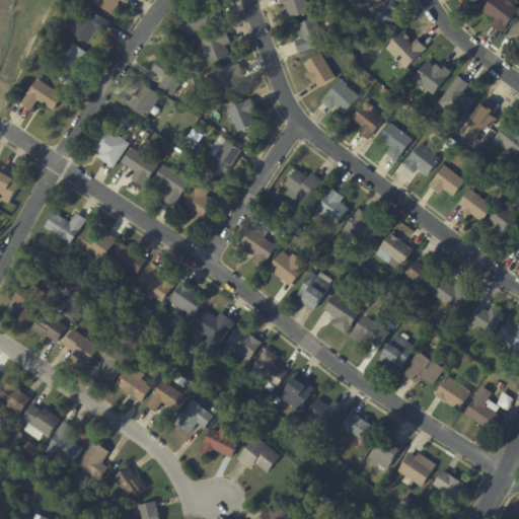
[(127,0),(125,3),(121,0),(110,14),(93,3),(94,0),(127,0)]
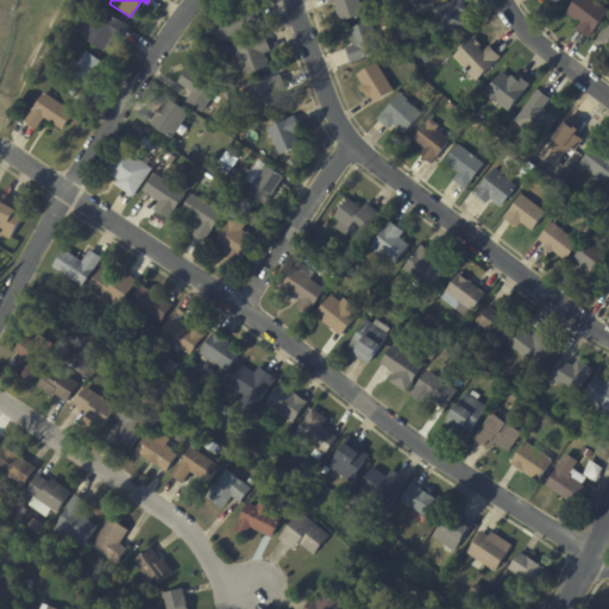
[(358,0),(364,16),(341,23),(340,18),(338,19),(334,10),(337,10),(336,5),(330,6),(327,0),(358,0)]
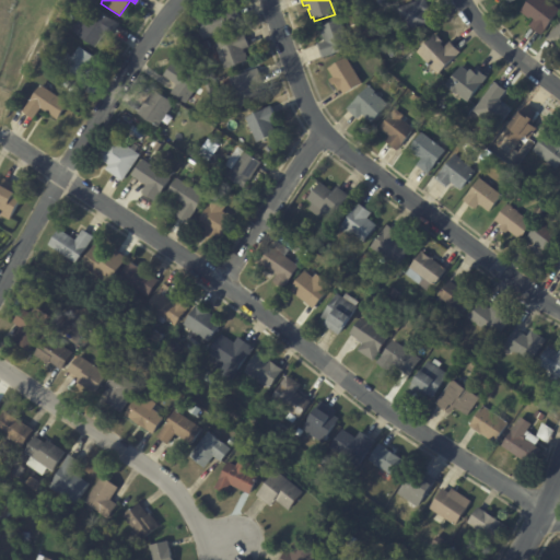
[(426,0),(430,11),(426,12),(427,16),(428,15),(431,24),(406,33),(397,9),(422,0),(426,0)]
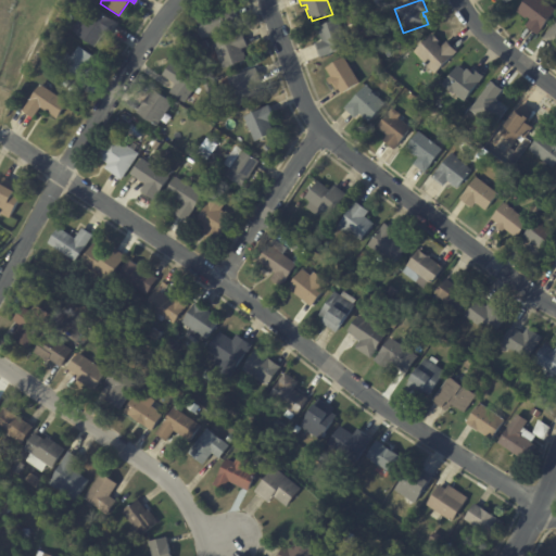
[(543,0),(546,2),(555,11),(538,36),(526,26),(530,21),(527,17),(526,20),(517,12),(526,0),(543,0)]
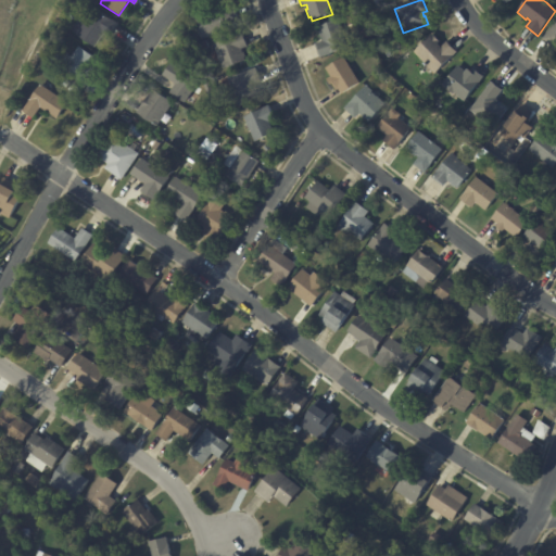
[(117,24),(109,38),(103,35),(96,48),(77,36),(80,29),(75,26),(84,13),(88,16),(93,9),(117,24)]
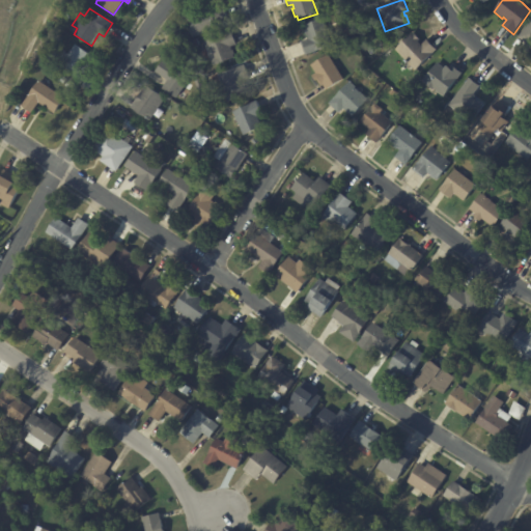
[(224,10),(229,25),(196,37),(188,17),(211,8),(213,12),(223,8),(224,10)]
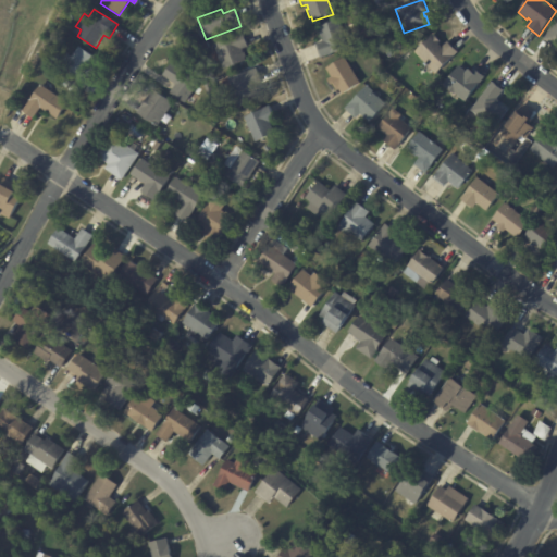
[(320,57),(316,45),(324,41),(322,38),(321,39),(319,33),(320,32),(319,27),(336,20),(348,48),(321,59),(320,57)]
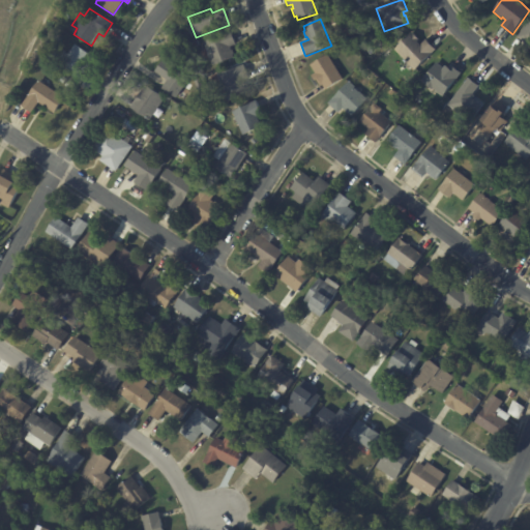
[(529,42),(528,46),(518,37),(529,21),(529,42)]
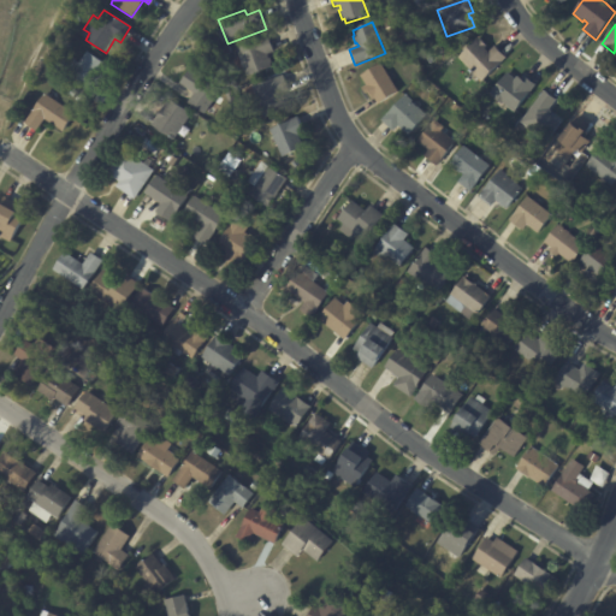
[(395,40),(392,35),(404,30),(407,35),(395,40)]
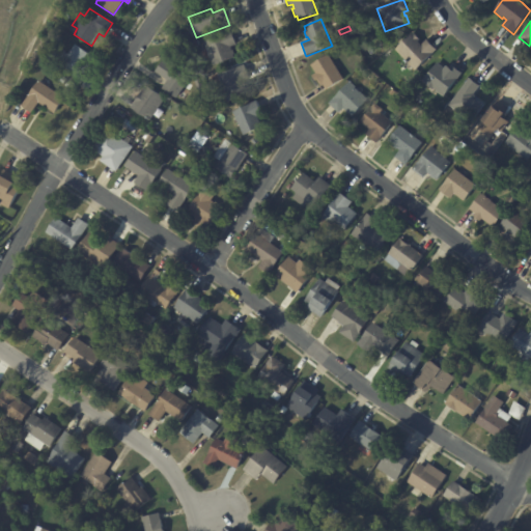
[(232,34),(236,45),(230,48),(232,51),(233,51),(234,54),(233,55),(235,59),(213,67),(210,59),(205,61),(202,53),(206,51),(203,44),(231,32),(232,34)]
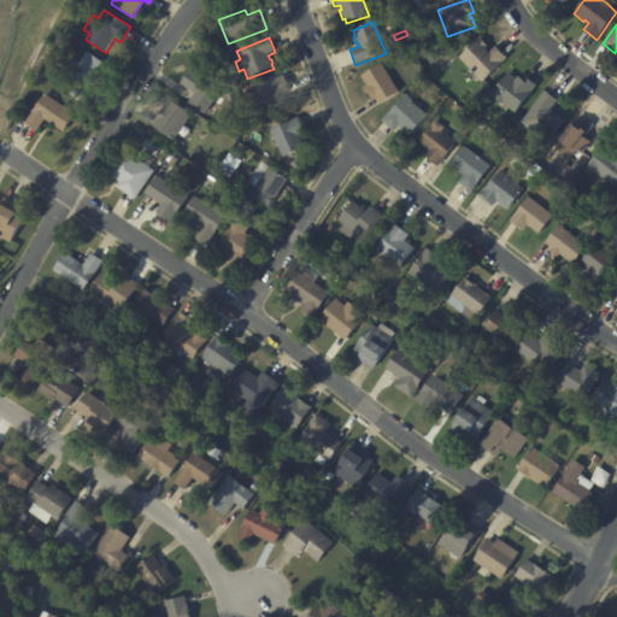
[(218,39),(222,46),(213,50),(211,43),(218,39)]
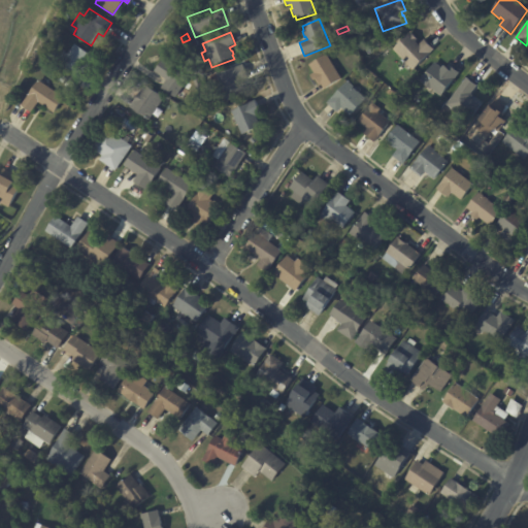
[(426,41),(434,50),(414,71),(393,51),(410,33),(418,40),(416,42),(419,45),(424,39),(426,41)]
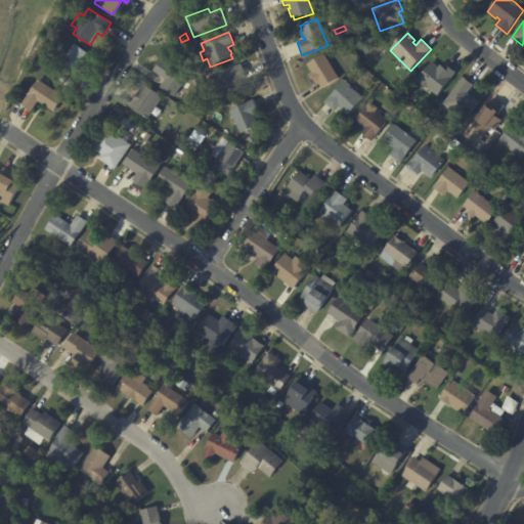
[(194,39),(198,45),(192,48),(189,41),(194,39)]
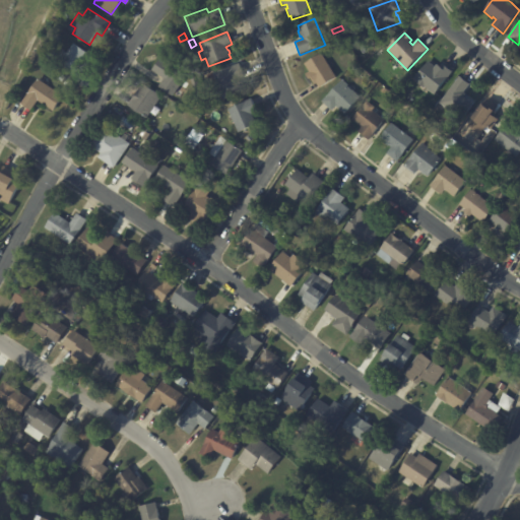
[(80,72),(76,78),(58,67),(62,61),(58,58),(61,53),(65,56),(73,44),(91,56),(80,72)]
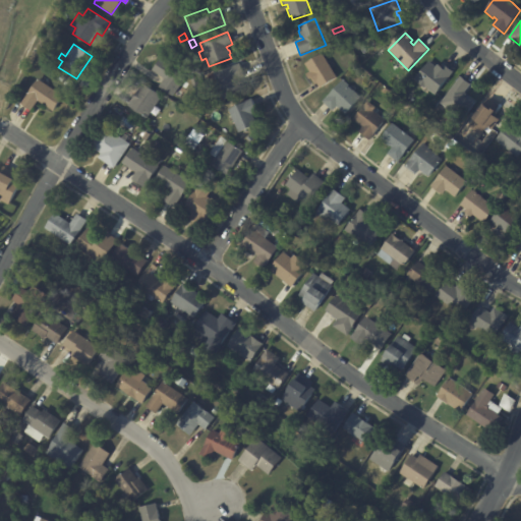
[(328,62),(337,78),(321,89),(317,83),(315,84),(311,78),(309,79),(306,75),(310,72),(304,64),(322,53),(328,62)]
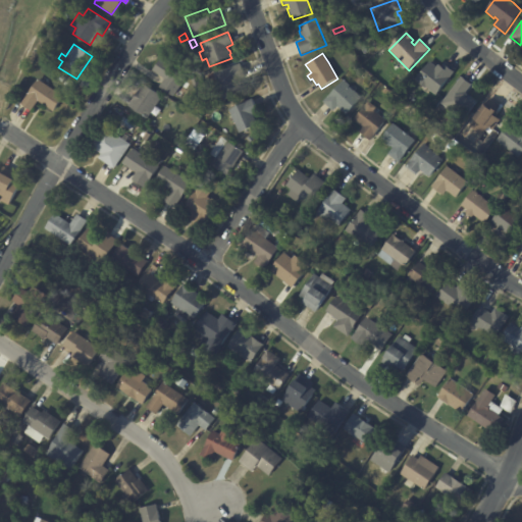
[(160,87),(164,80),(152,70),(160,58),(188,77),(173,98),(159,88),(160,87)]
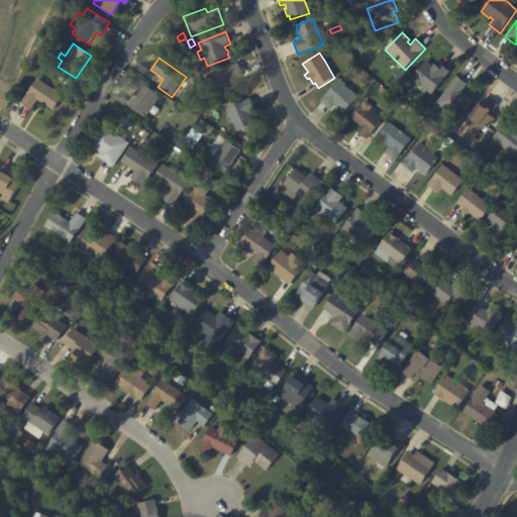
[(436,66),(437,67),(439,64),(450,72),(433,95),(412,80),(425,62),(432,67),(434,65),(436,66)]
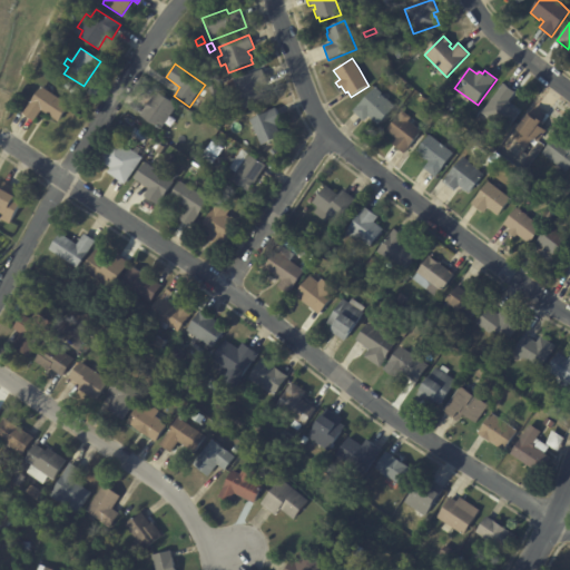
[(263,72),(268,85),(259,88),(261,91),(262,90),(265,97),(264,98),(265,102),(245,110),(239,96),(233,99),(227,85),(262,70),(263,72)]
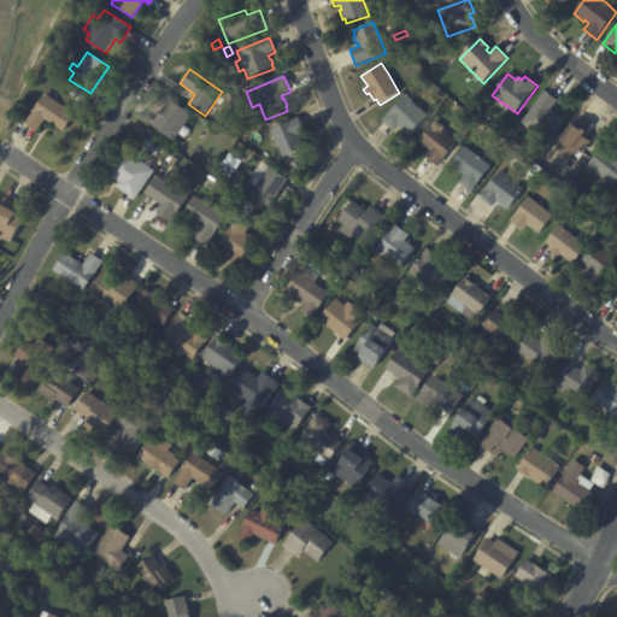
[(77,92),(72,98),(68,94),(71,88),(77,92)]
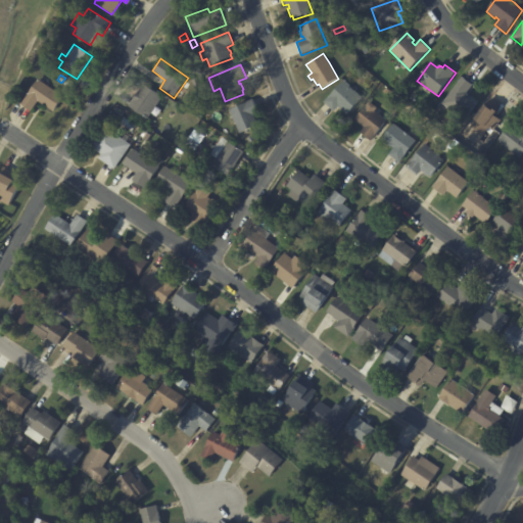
[(202,90),(196,92),(192,79),(198,77),(202,90)]
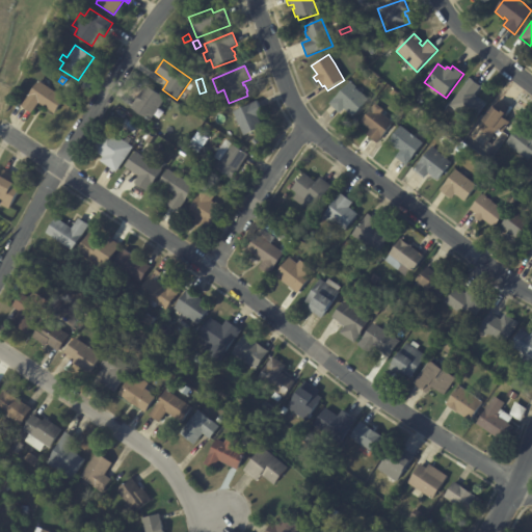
[(472,80),(480,86),(475,95),(477,97),(475,100),(479,103),(479,102),(485,107),(473,123),(467,118),(463,122),(456,116),(459,112),(450,105),(471,79),(472,80)]
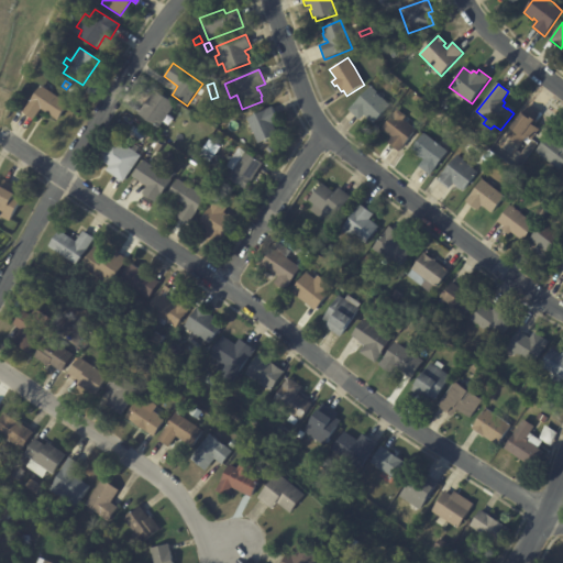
[(73,95),(68,91),(73,85),(77,89),(73,95)]
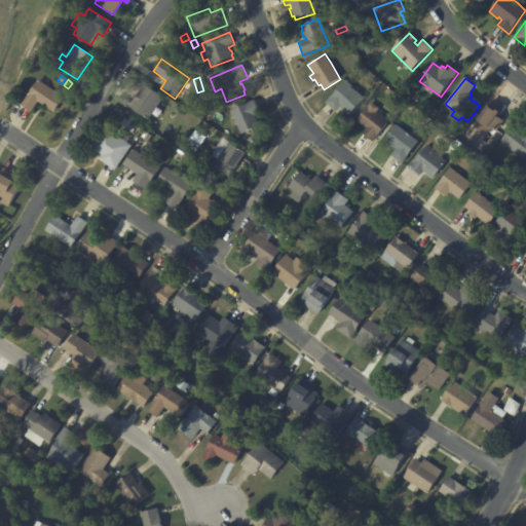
[(42,106),(38,102),(31,112),(21,106),(37,80),(63,98),(53,112),(42,106)]
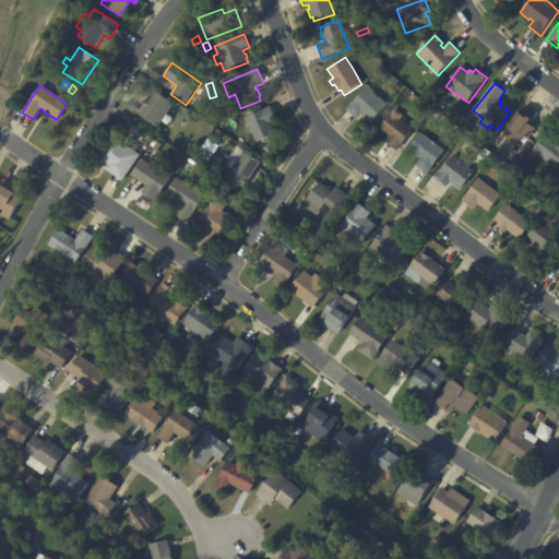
[(375,92),(373,93),(388,106),(371,123),(363,115),(357,120),(346,110),(368,86),(375,92)]
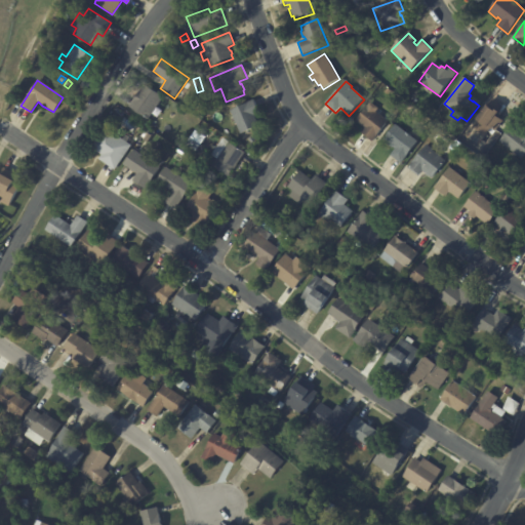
[(156,109),(149,120),(129,107),(144,85),(163,97),(156,109)]
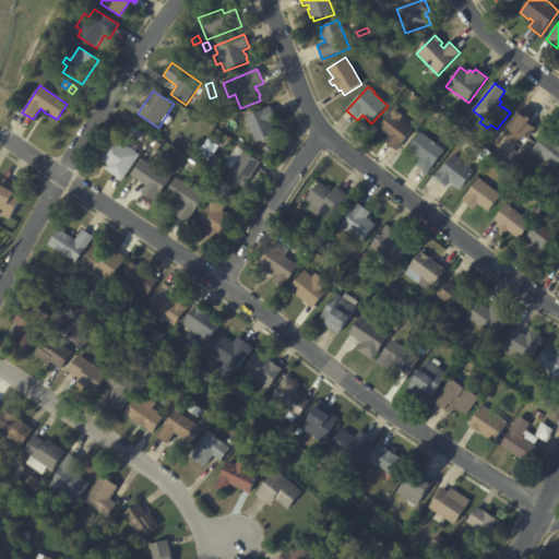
[(436,103),(431,108),(425,104),(428,98),(436,103)]
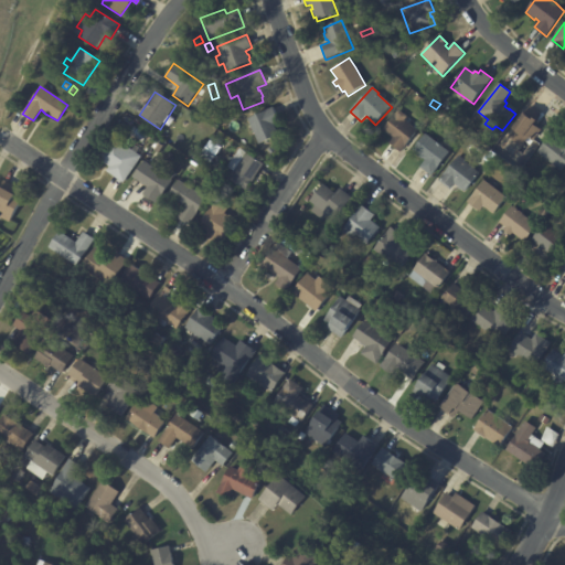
[(531,108),(541,115),(536,121),(540,124),(536,127),(542,131),(533,142),(532,141),(529,145),(525,142),(522,148),(509,138),(514,130),(513,129),(530,107),(531,108)]
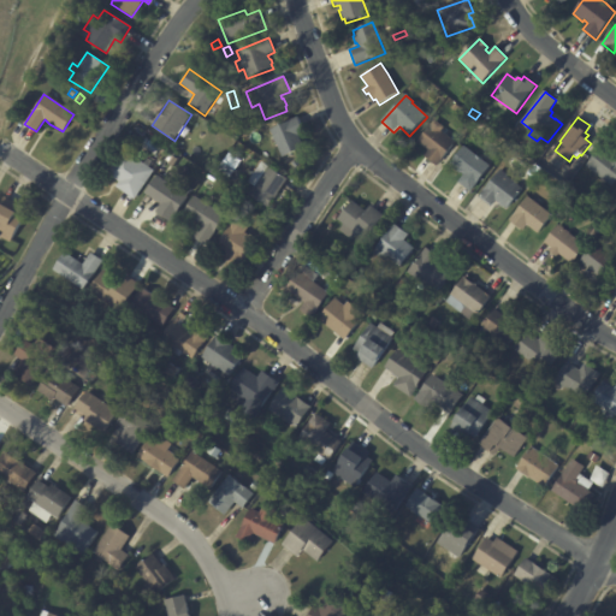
[(298,119),(304,134),(300,136),(306,148),(284,159),(271,130),(297,118),(298,119)]
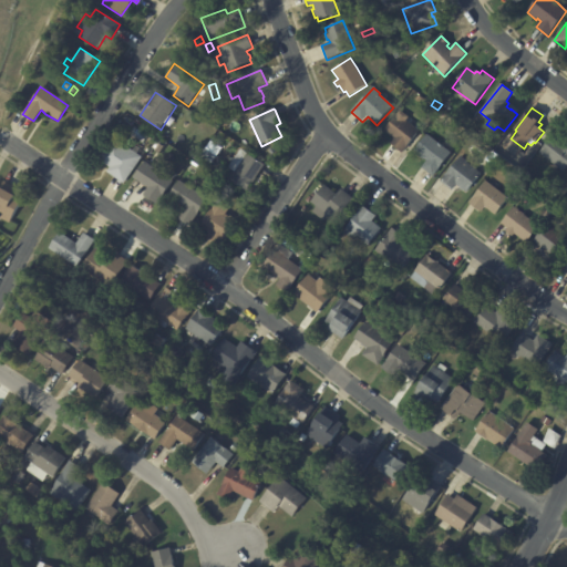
[(409,123),(420,132),(403,154),(390,144),(394,138),(384,131),(398,114),(409,123)]
